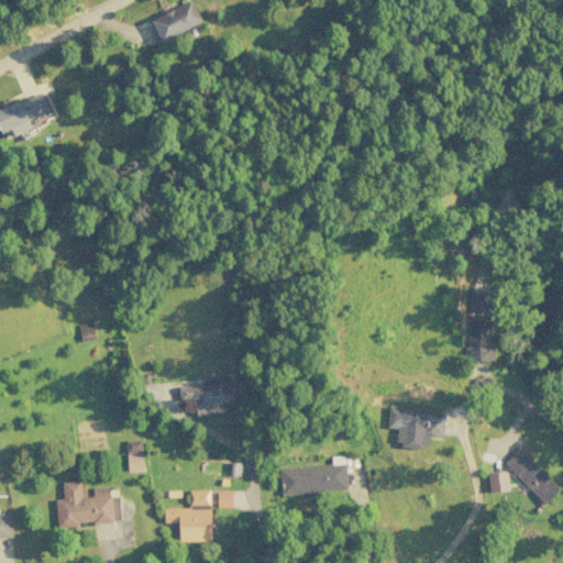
[(201,21),(190,0),(189,0),(150,21),(161,42),(201,21)]
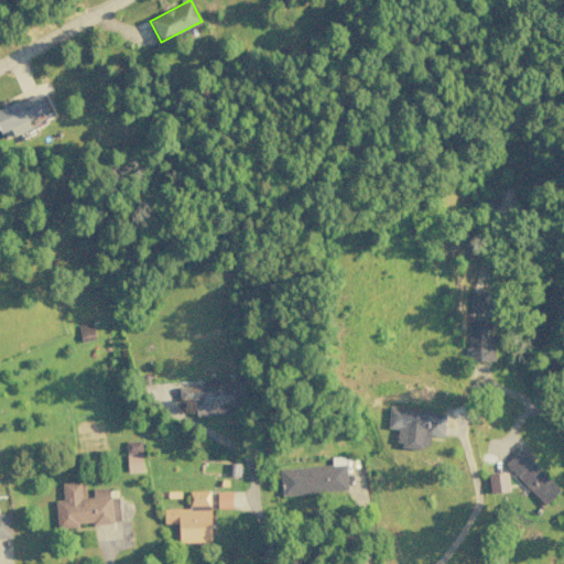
[(47,111),(40,93),(0,109),(0,133),(2,140),(30,128),(26,121),(47,111)]
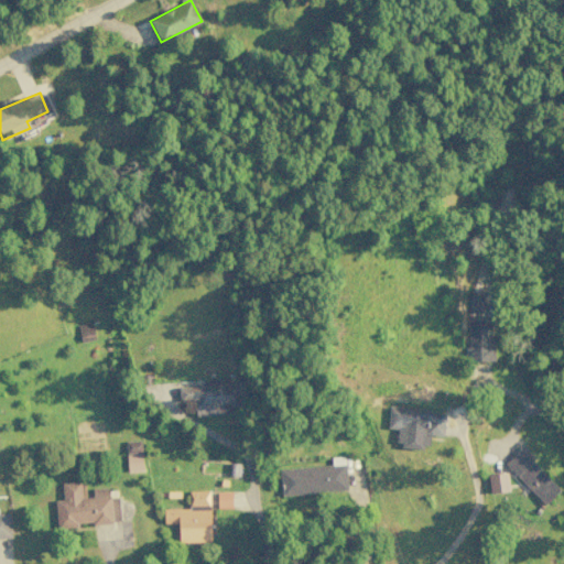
[(76,326),(80,343),(95,339),(90,323),(76,326)]
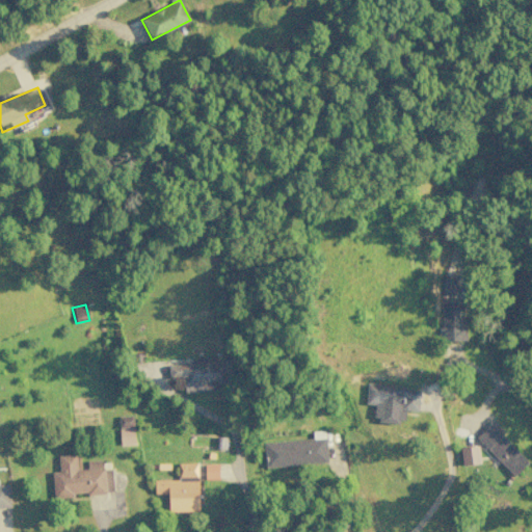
[(218,390),(218,383),(227,382),(224,362),(215,363),(215,356),(167,361),(168,376),(182,374),(184,393),(218,390)]
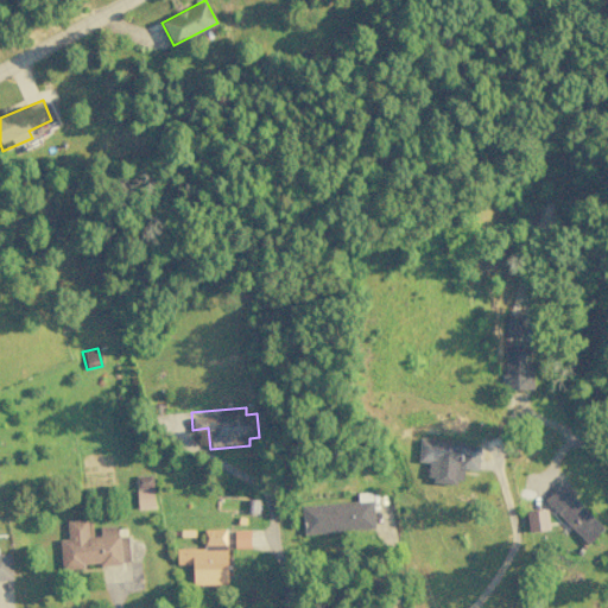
[(477,469),(480,443),(419,439),(417,461),(429,462),(428,482),(462,485),(463,469),(477,469)]
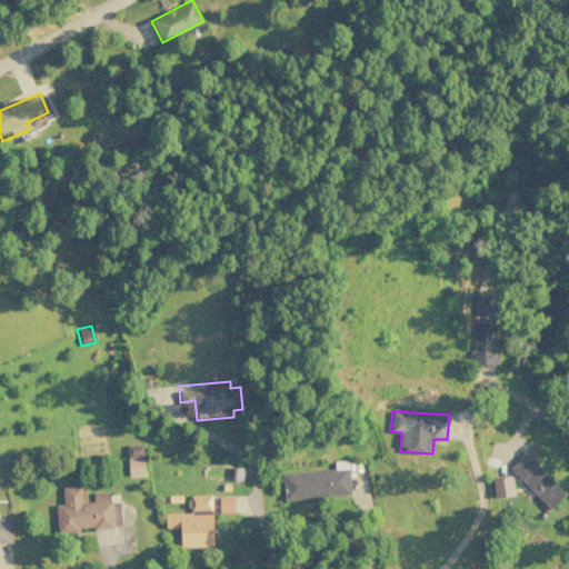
[(142,476),(142,445),(127,445),(128,477),(142,476)]
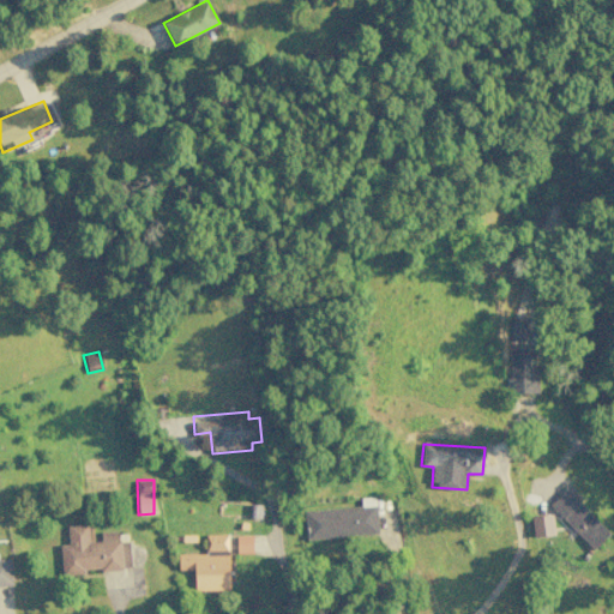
[(549,506),(594,549),(609,533),(565,489),(549,506)]
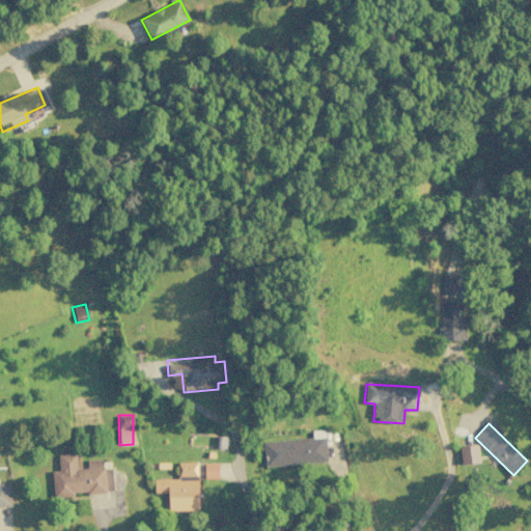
[(263,441),(264,466),(327,463),(326,438),(263,441)]
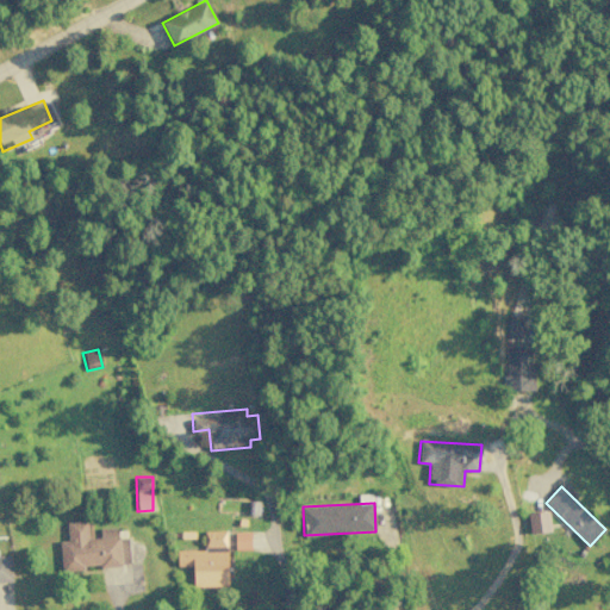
[(529,534),(551,531),(548,511),(528,512),(529,534)]
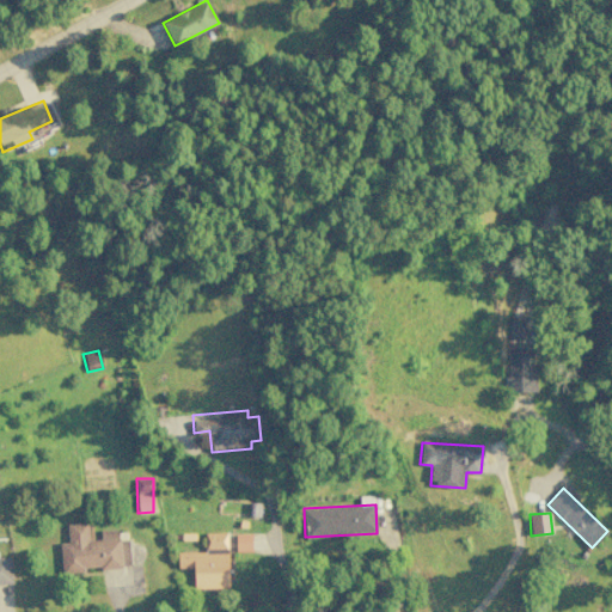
[(61,571),(130,567),(128,539),(117,540),(116,530),(99,531),(101,539),(87,540),(87,524),(66,525),(67,543),(59,543),(61,571)]
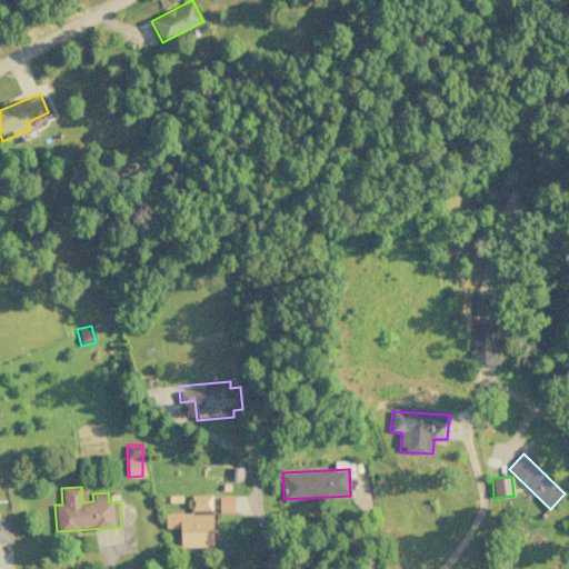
[(165,528),(180,528),(180,547),(212,547),(210,495),(189,496),(190,512),(165,513),(165,528)]
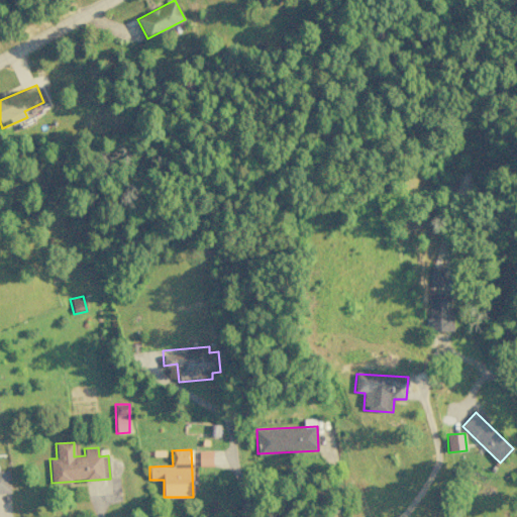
[(198,466),(212,466),(212,450),(199,450),(198,466)]
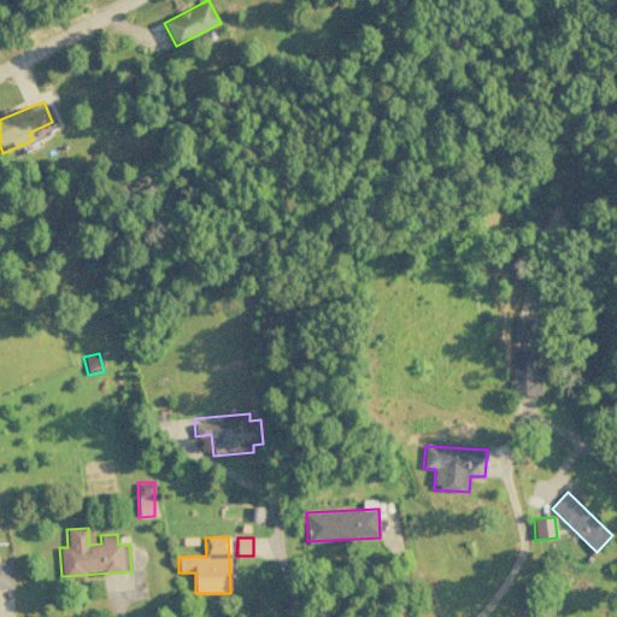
[(0,589),(12,589),(11,560),(0,560),(0,589)]
